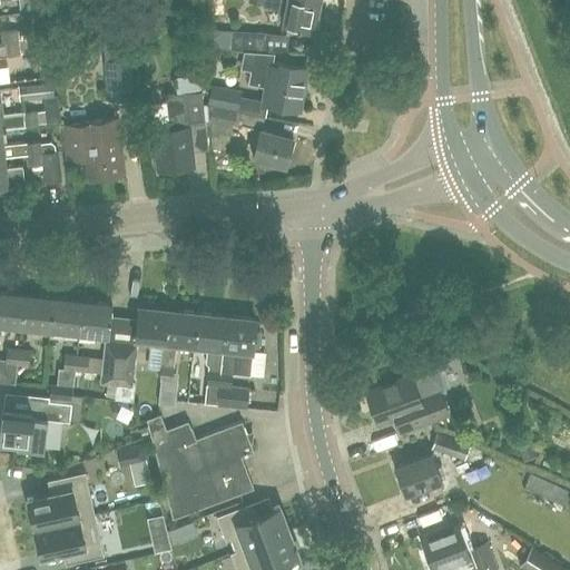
[(311,31),(316,3),(297,0),(247,0),(247,1),(261,3),(261,7),(283,11),(281,25),(311,31)]
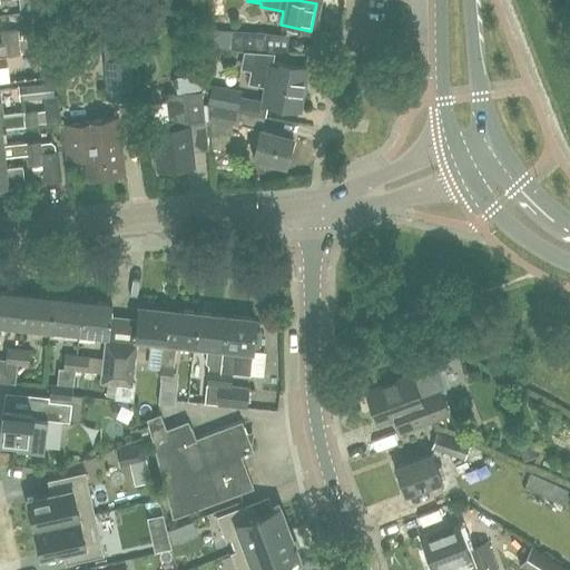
[(2,45),(37,41),(36,33),(17,36),(16,31),(1,32),(2,45)]
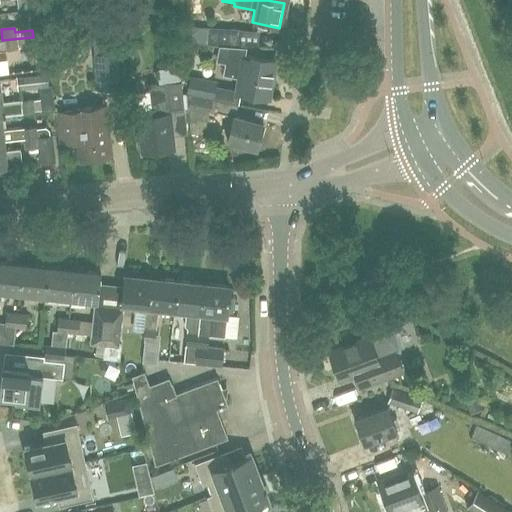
[(206,44),(239,46),(240,29),(207,28),(206,44)]
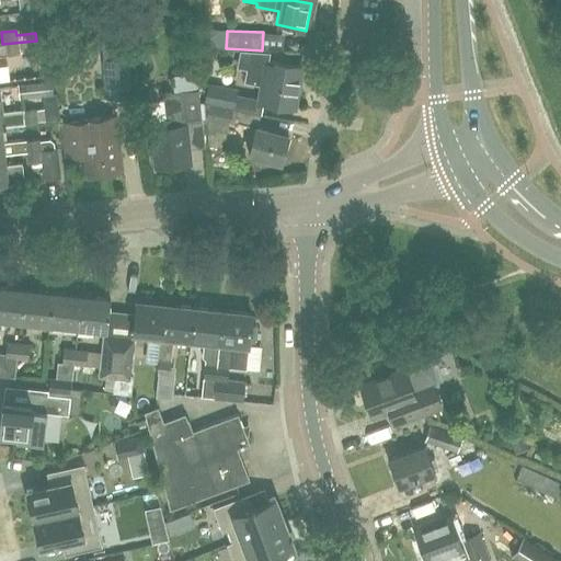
[(0,55),(19,54),(18,50),(37,48),(36,41),(2,44),(0,44),(0,55)]
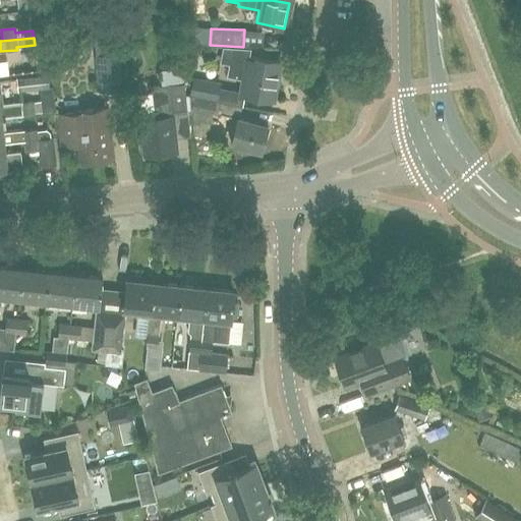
[(96,55),(119,55),(118,38),(94,40),(96,55)]
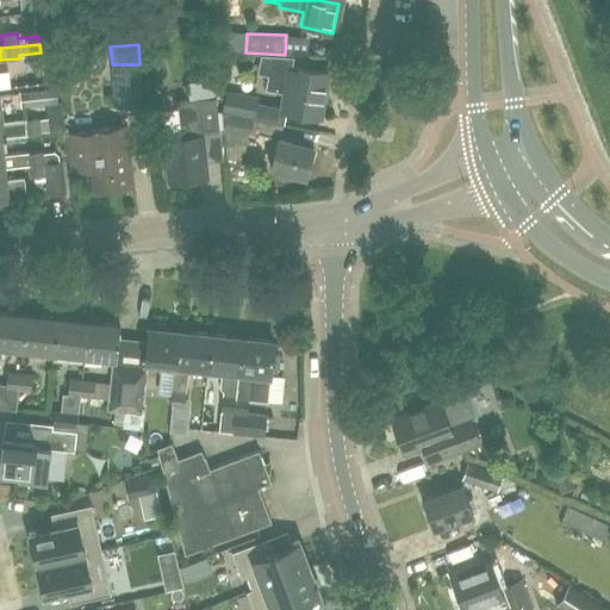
[(296,72),(298,57),(261,54),(256,74),(268,76),(265,89),(284,93),(280,112),(317,117),(324,73),(298,68),(297,72),(296,72)]
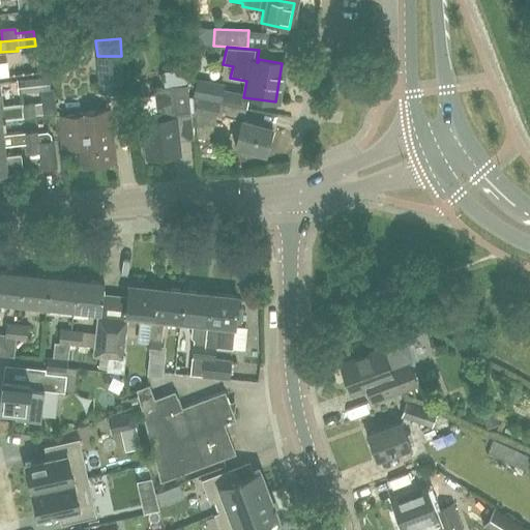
[(121,56),(97,56),(95,56),(99,94),(126,92),(123,56),(121,56)]
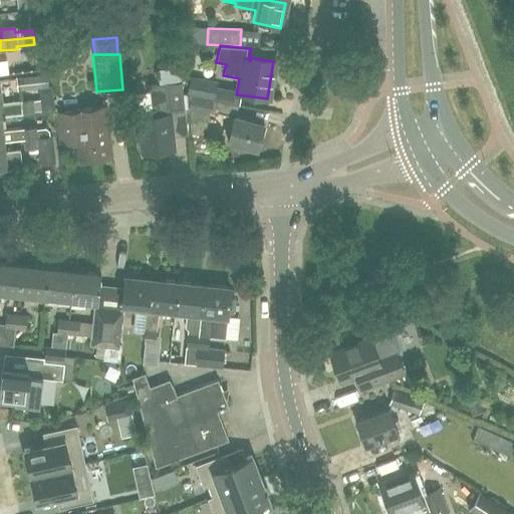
[(143,154),(175,150),(173,137),(187,136),(180,68),(159,71),(160,85),(149,86),(153,116),(139,117),(143,154)]
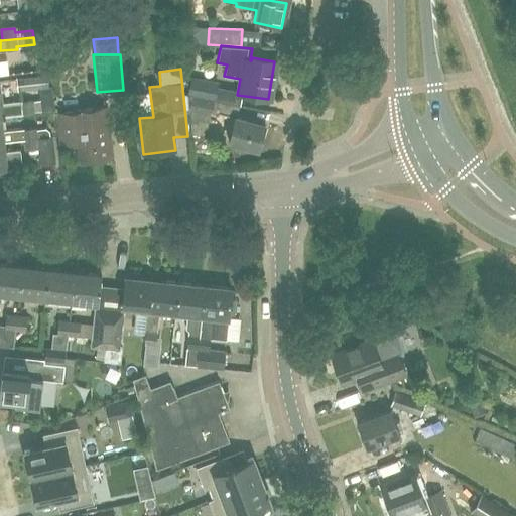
[(48,88),(47,75),(16,78),(17,91),(40,89),(48,88)]
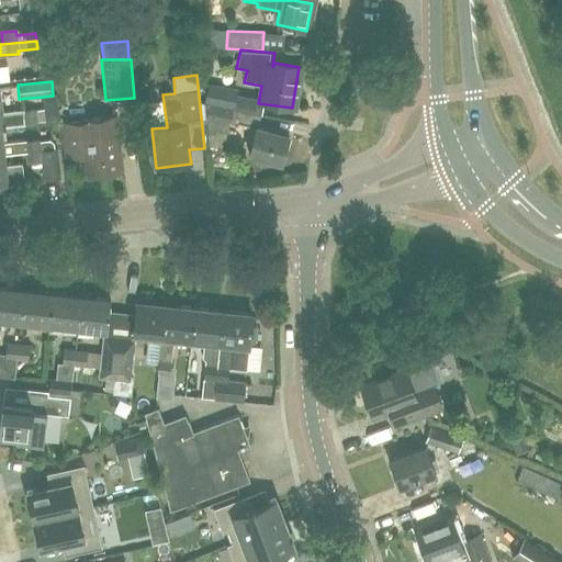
[(209,104),(209,105),(233,110),(234,110),(237,89),(208,83),(203,103),(209,104)]
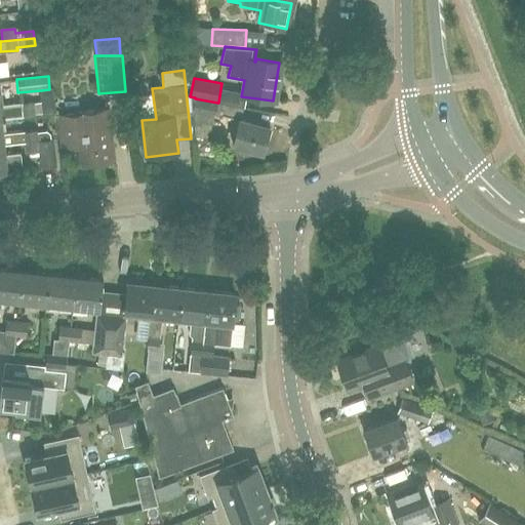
[(0,118),(0,119),(0,118),(19,116),(18,104),(3,105),(2,93),(0,93),(0,118)]
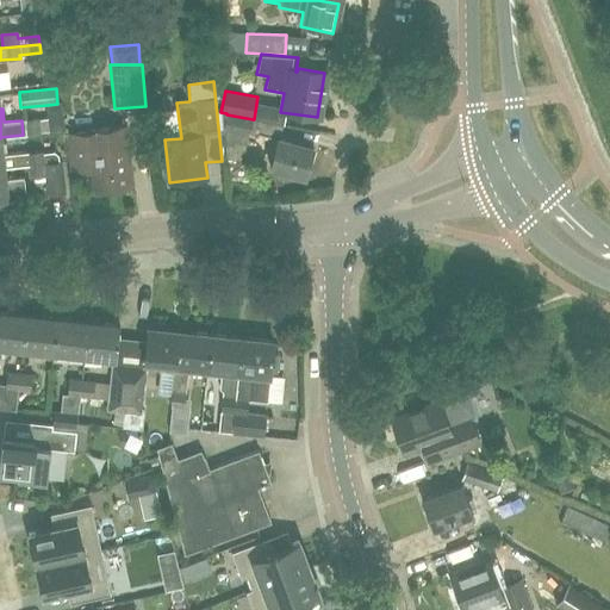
[(249,135),(253,119),(226,114),(223,129),(226,157),(243,162),(248,144),(274,151),(271,168),(306,178),(313,149),(259,134),(257,137),(249,135)]
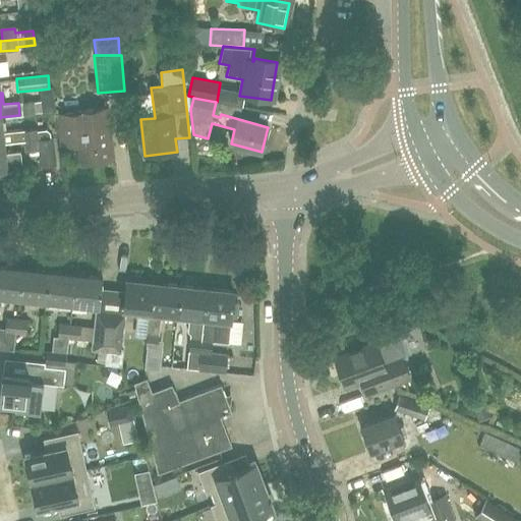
[(34,102),(18,103),(19,115),(36,114),(34,102)]
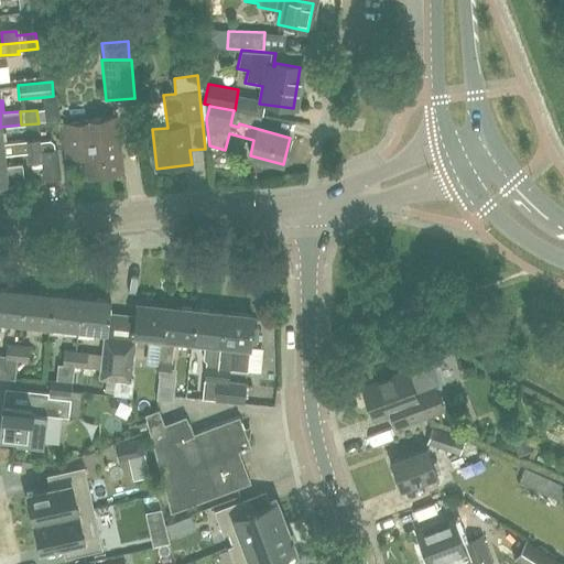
[(123,173),(118,118),(80,122),(63,125),(66,158),(84,155),(86,177),(123,173)]
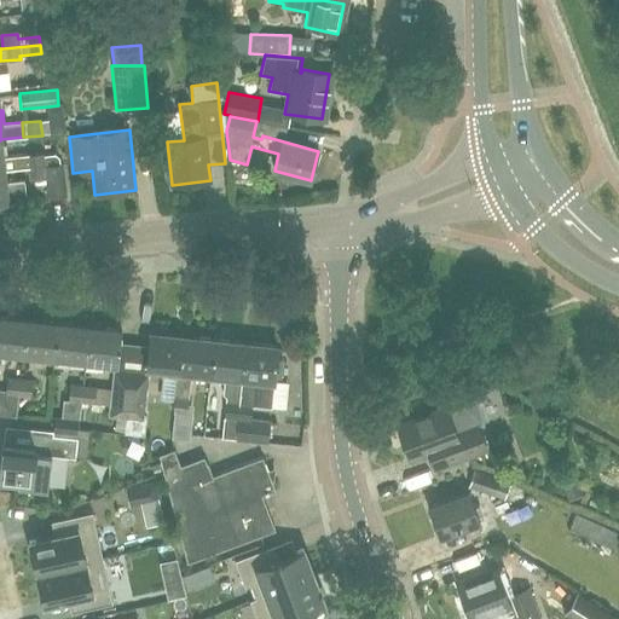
[(45,167),(63,166),(64,166),(64,163),(61,163),(59,157),(56,154),(44,155),(44,152),(3,157),(0,140),(0,139),(0,172),(4,172),(4,171),(27,168),(27,169),(45,167)]
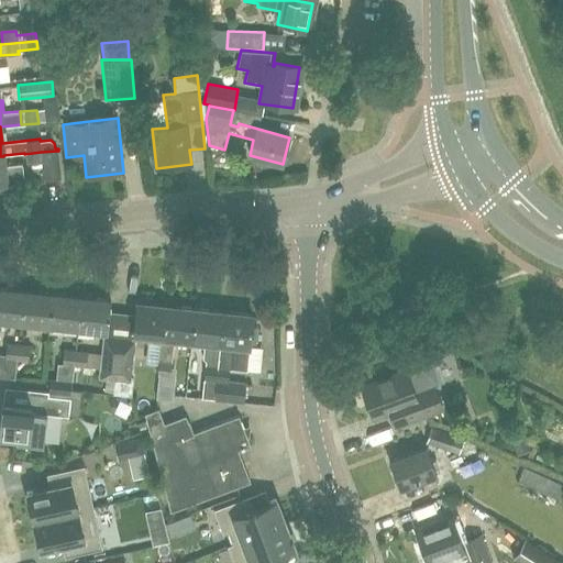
[(57,151),(41,152),(42,162),(44,179),(61,178),(58,151),(57,151)]
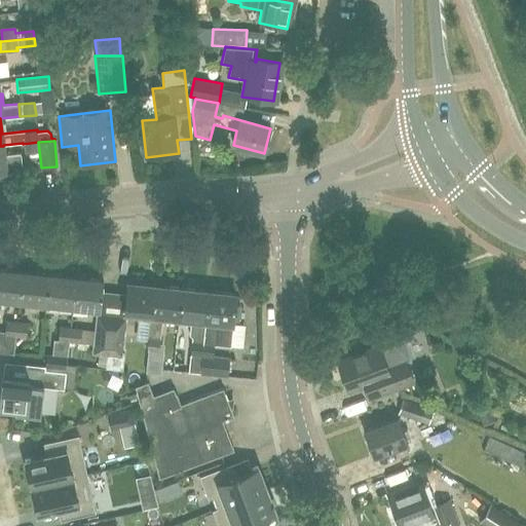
[(24,153),(39,151),(38,142),(23,144),(24,153)]
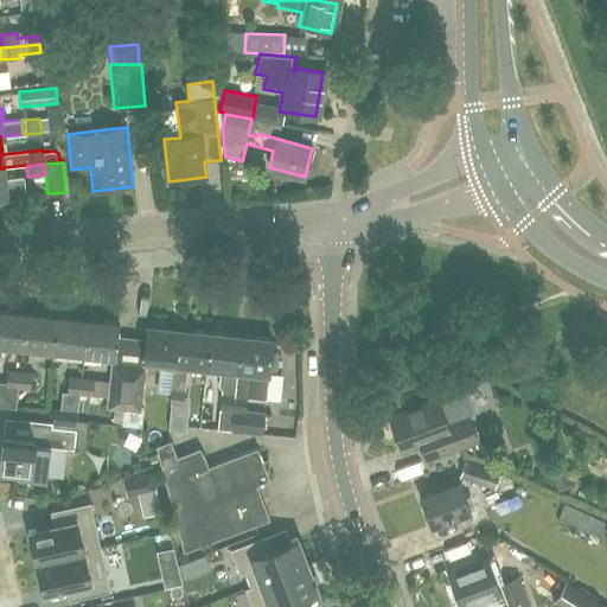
[(4,168),(0,168),(0,199),(7,199),(7,198),(26,197),(24,176),(5,178),(4,168)]
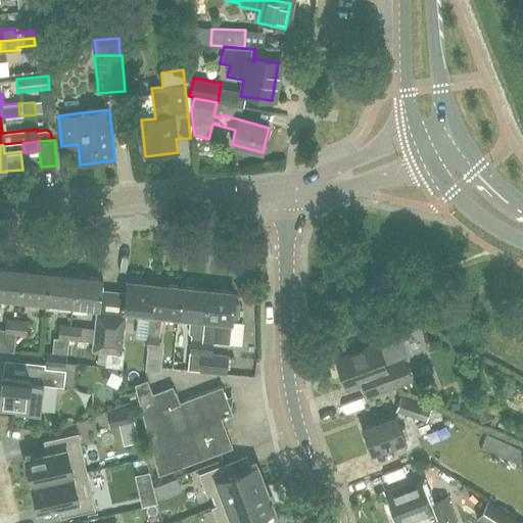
[(0,296),(18,298),(21,270),(0,267),(0,296)]
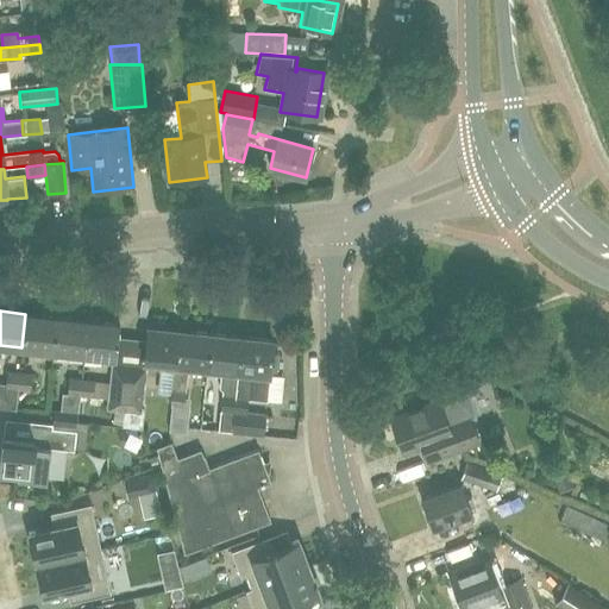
[(54,351),(57,318),(25,314),(22,347),(54,351)]
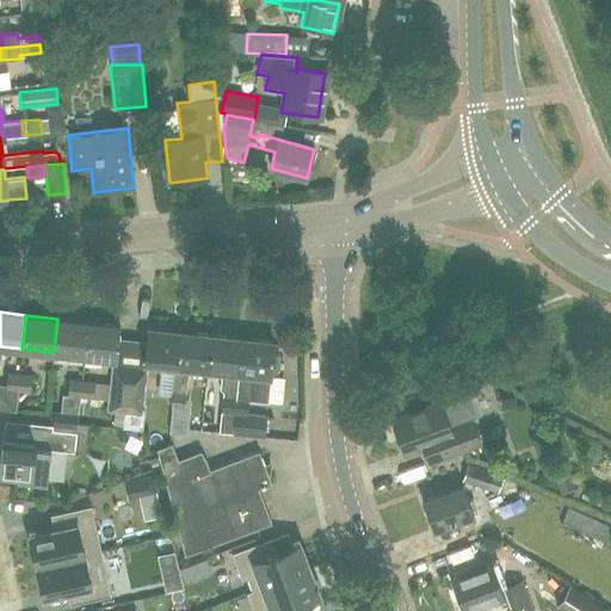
[(84,356),(87,321),(57,319),(54,352),(84,356)]
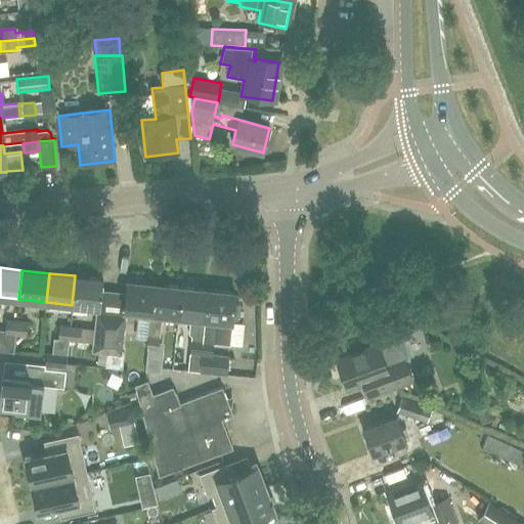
[(75,275),(72,305),(99,308),(102,278),(75,275)]
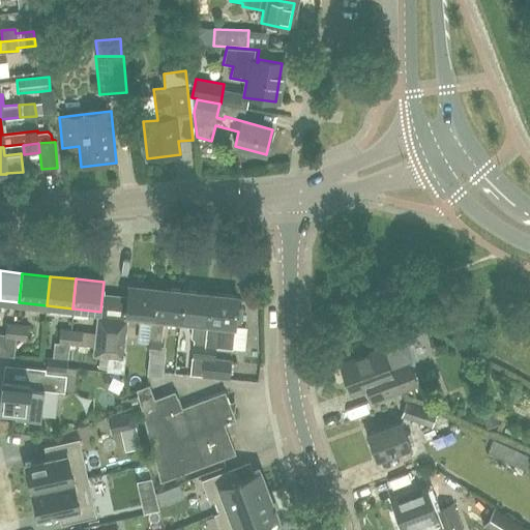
[(150,342),(156,287),(145,286),(145,284),(144,281),(134,280),(131,282),(131,284),(129,284),(126,314),(142,316),(140,334),(144,342),(150,342)]
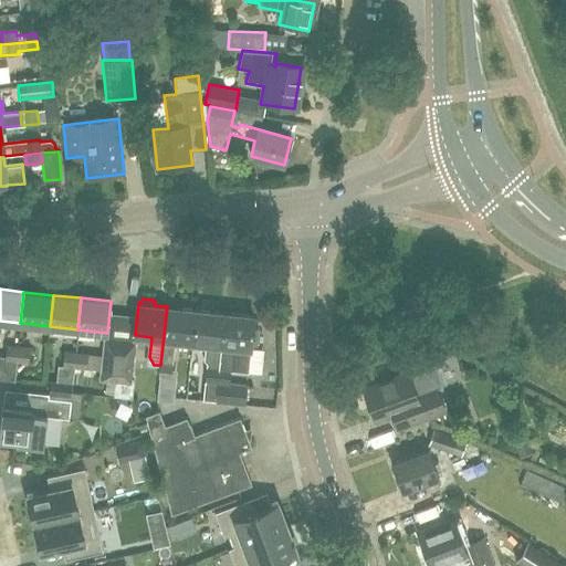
[(192,342),(196,310),(167,306),(160,365),(159,376),(160,376),(158,399),(168,400),(168,402),(174,402),(177,370),(171,369),(175,339),(192,342)]
